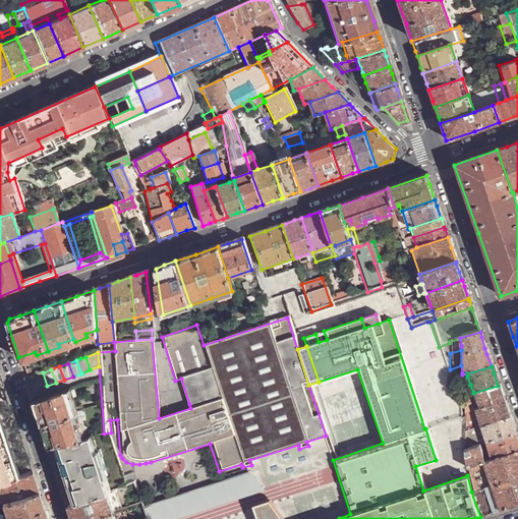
[(34,376),(39,389),(47,386),(43,372),(34,376)]
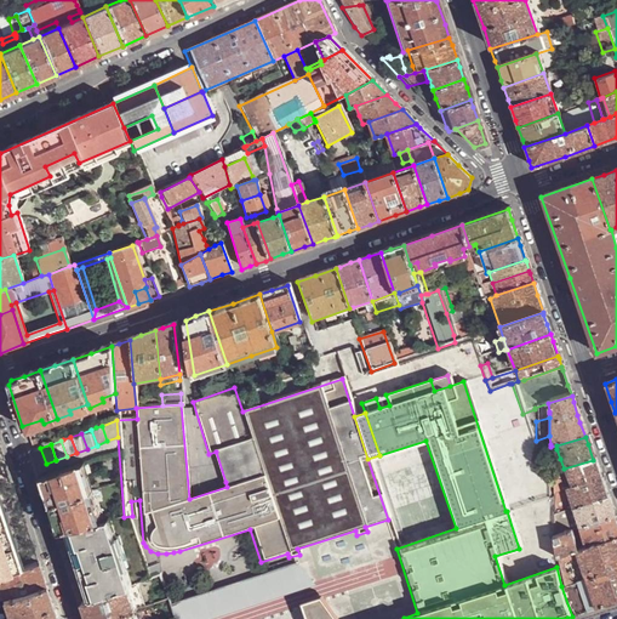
[(30,452),(36,467),(46,464),(40,448),(30,452)]
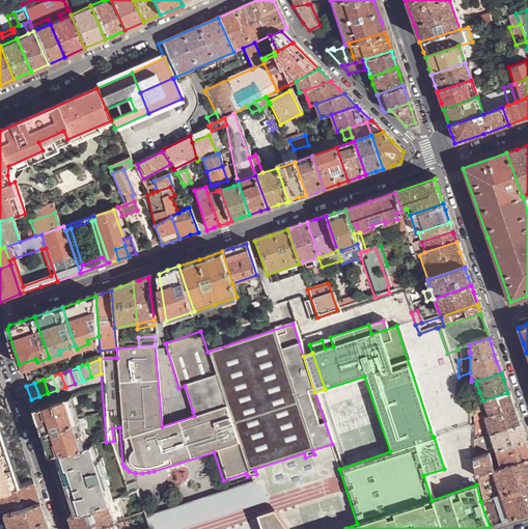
[(479,392),(472,395),(472,405),(482,400),(479,392)]
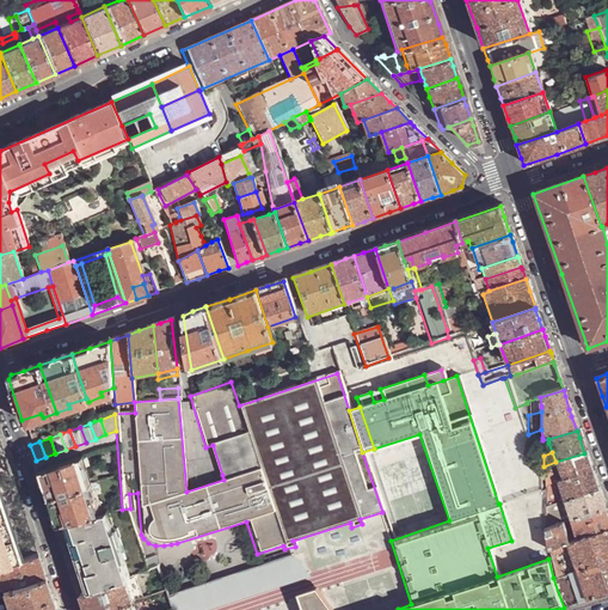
[(562,481),(591,471),(587,457),(584,453),(556,462),(562,481)]
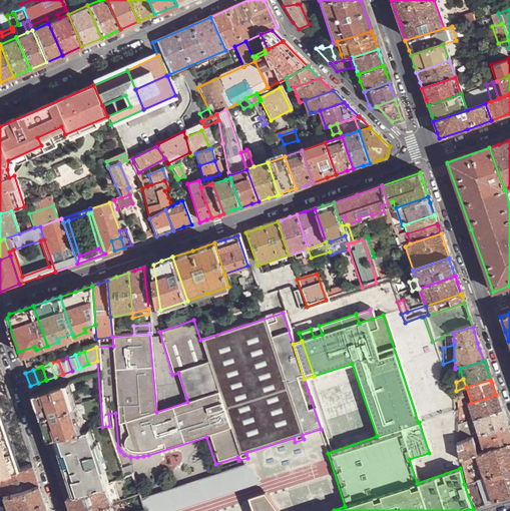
[(64,384),(72,408),(75,406),(67,383),(64,384)]
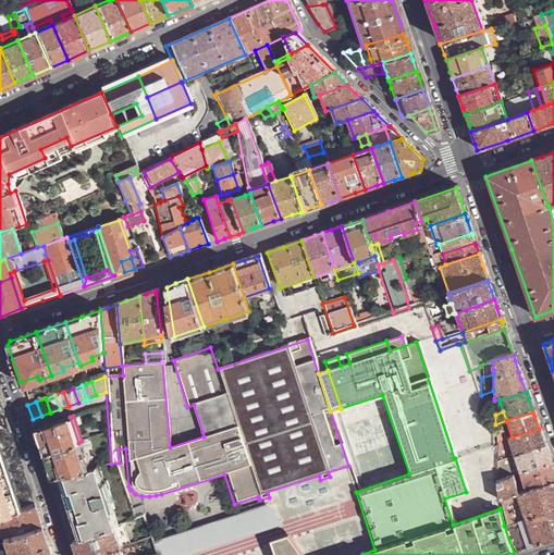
[(40,445),(44,454),(78,443),(70,417),(36,430),(40,445)]
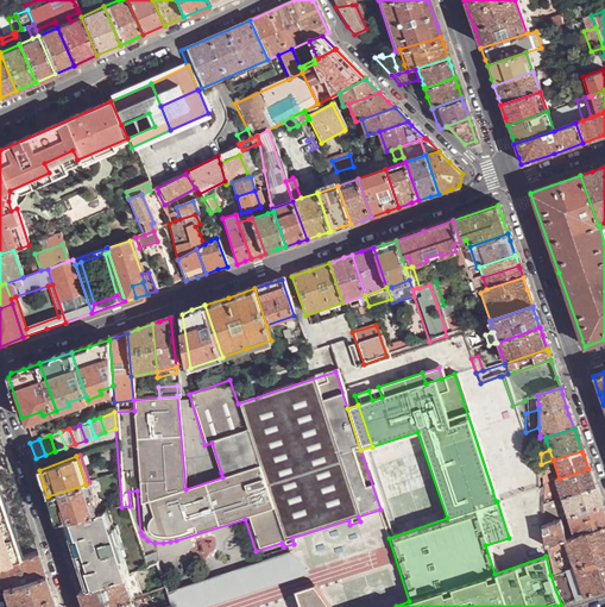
[(553,480),(559,479),(553,460),(541,464),(541,468),(541,485),(553,480)]
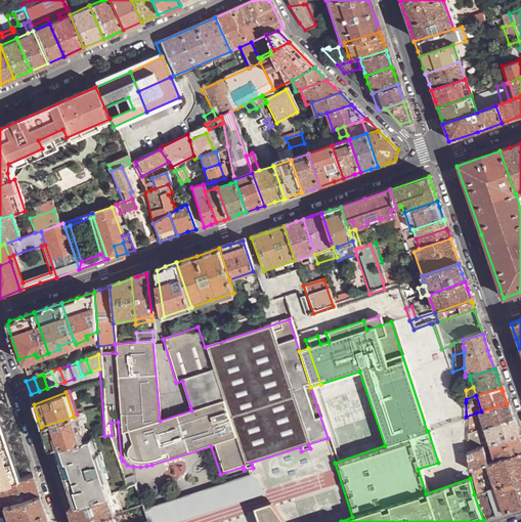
[(481,430),(512,420),(507,406),(507,403),(481,411),(476,412),(478,420),(481,427),(481,430)]
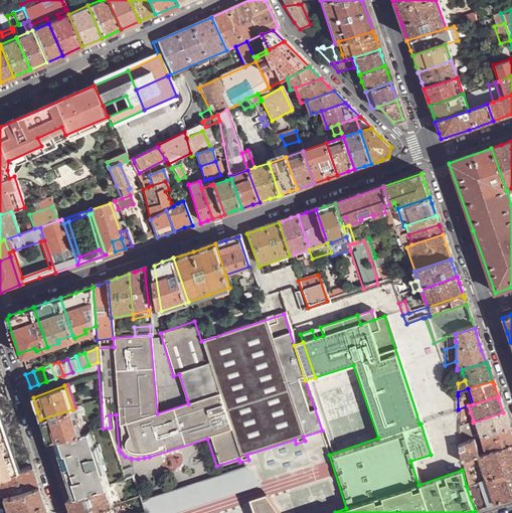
[(459,426),(473,422),(473,419),(463,422),(462,414),(470,412),(468,405),(458,409),(459,425),(459,426)]
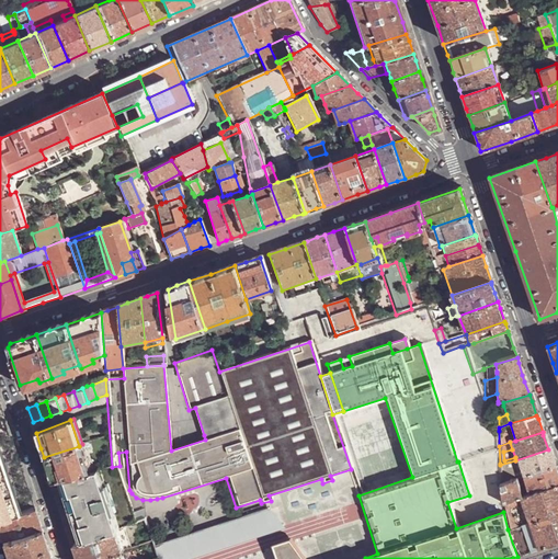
[(79,446),(88,472),(91,471),(82,444),(79,446)]
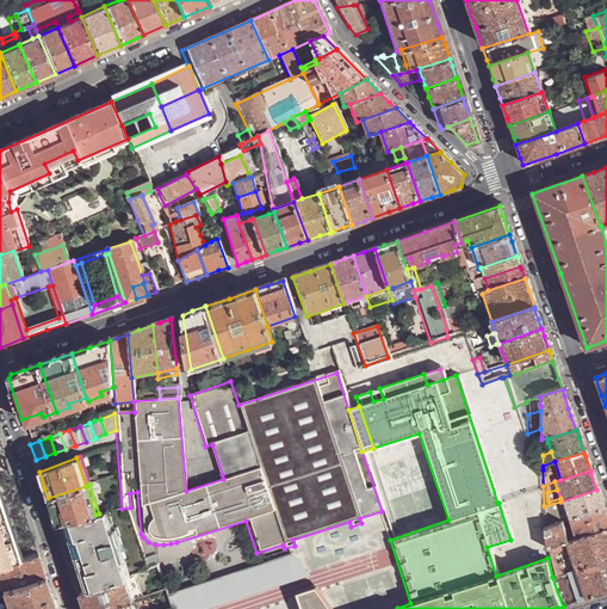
[(53,514),(56,523),(64,521),(95,515),(86,486),(48,498),(53,514)]
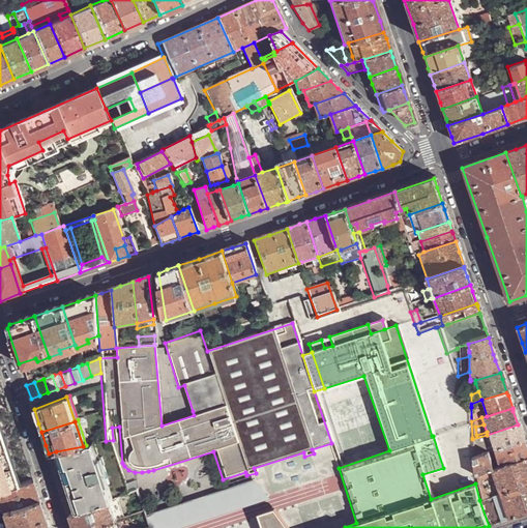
[(484,424),(475,427),(476,435),(487,432),(484,424)]
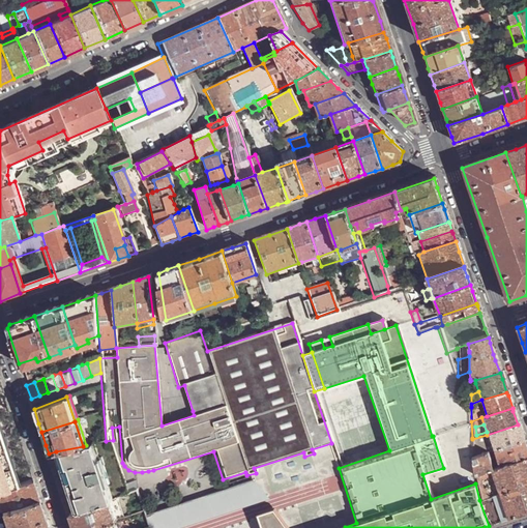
[(493,451),(524,442),(520,431),(518,424),(487,435),(493,451)]
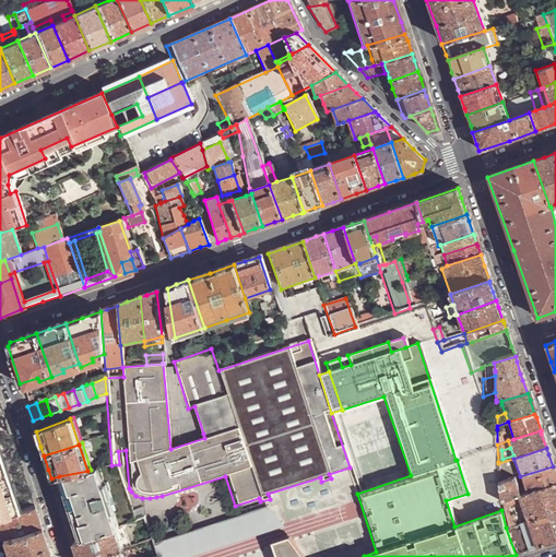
[(0,519),(19,512),(0,455),(0,519)]
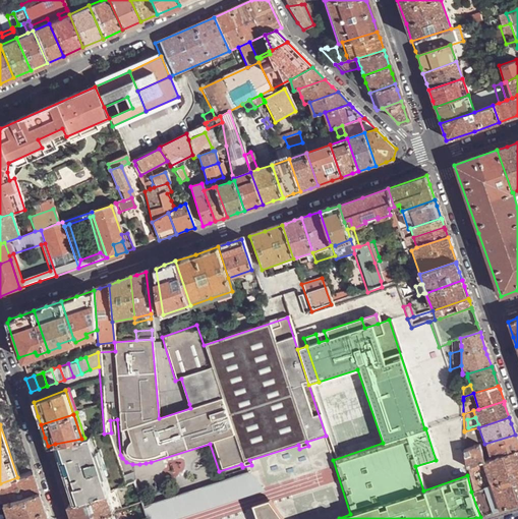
[(477,446),(484,444),(478,427),(464,431),(464,440),(464,450),(477,446)]
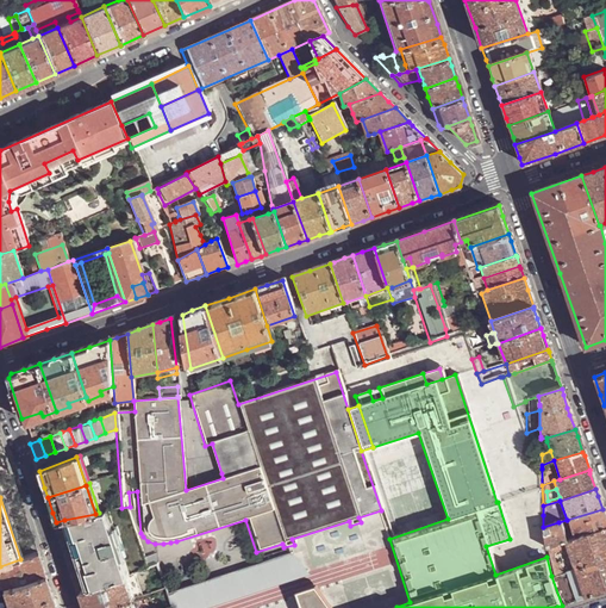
[(573,539),(605,528),(605,520),(604,515),(603,509),(567,520),(573,539)]
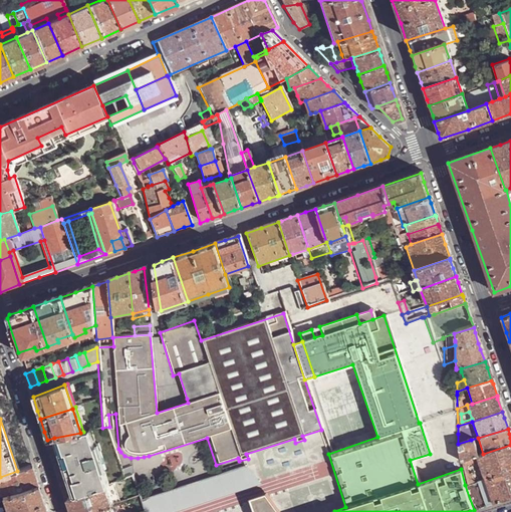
[(64,469),(73,497),(104,486),(106,485),(88,431),(83,432),(80,433),(54,438),(64,469)]
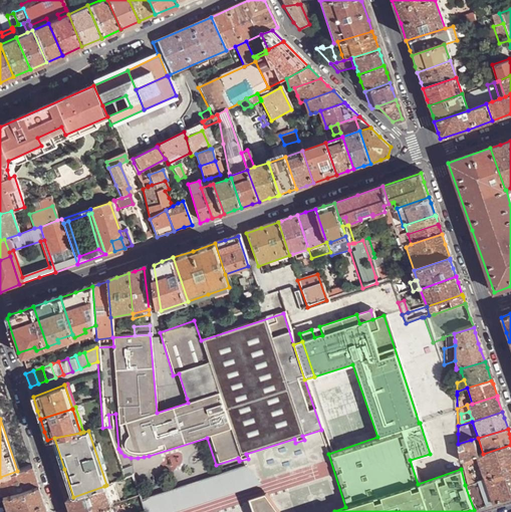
[(476,456),(471,440),(458,444),(460,457),(461,461),(476,456)]
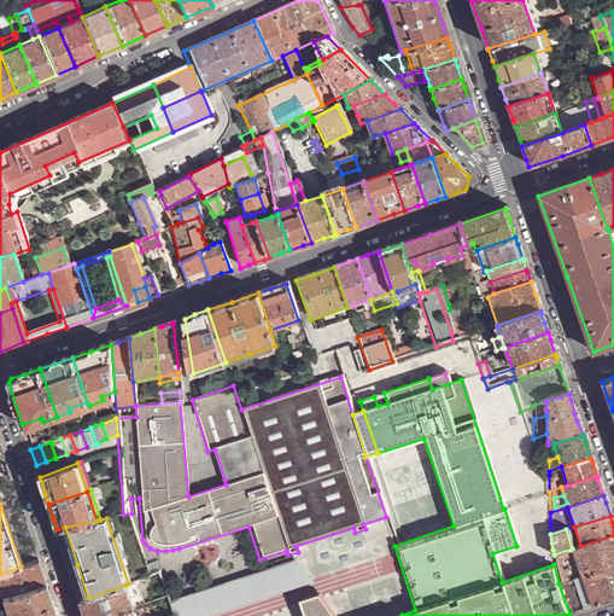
[(580,577),(613,567),(613,535),(580,546),(572,548),(580,577)]
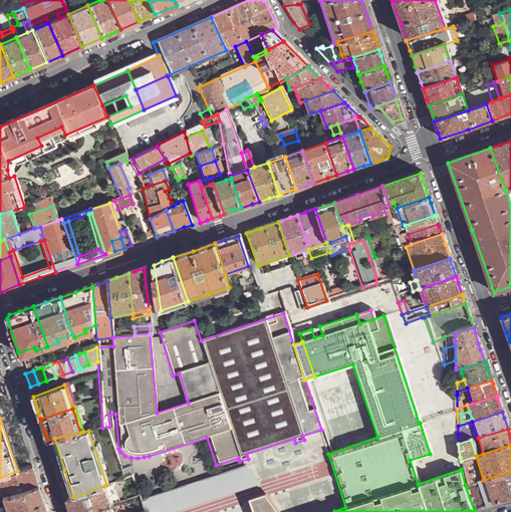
[(461,461),(468,485),(483,480),(476,456),(461,461)]
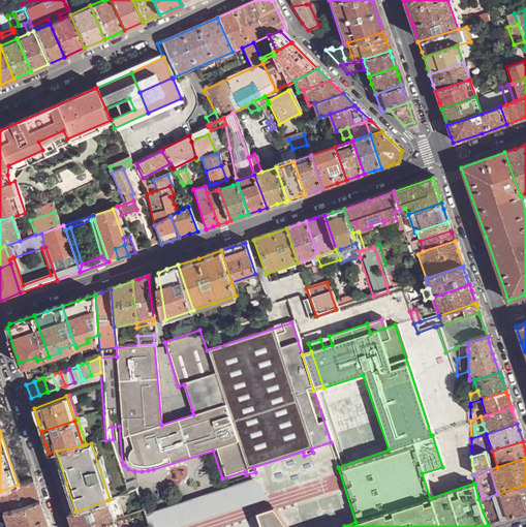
[(18,485),(0,491),(0,508),(1,512),(37,499),(34,490),(31,481),(18,485)]
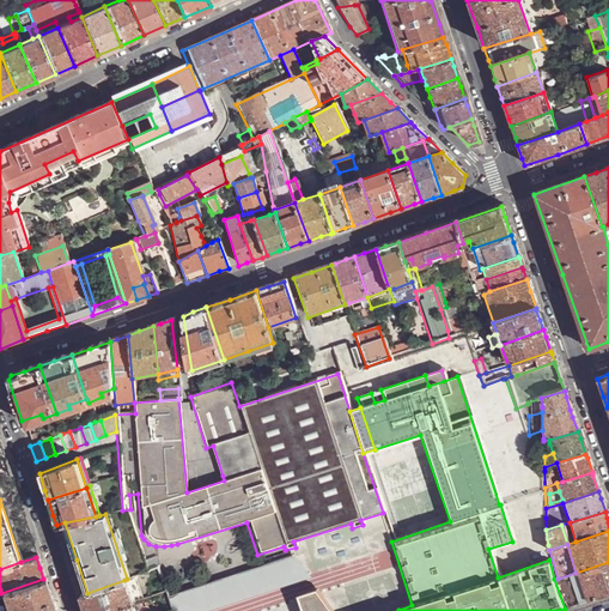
[(291,557),(288,558),(292,570),(256,582),(253,570),(211,584),(214,596),(172,610),(214,610),(309,580),(291,557)]
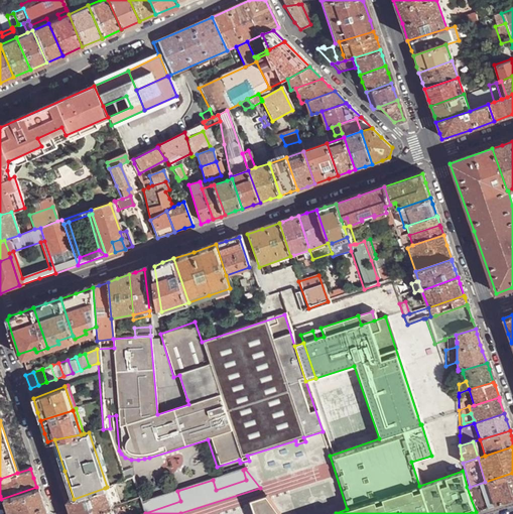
[(243,470),(213,480),(216,490),(246,480),(243,470)]
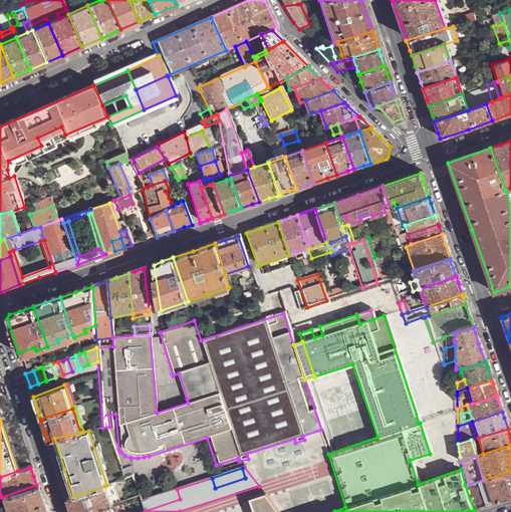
[(510,471),(483,480),(492,505),(510,498),(510,471)]
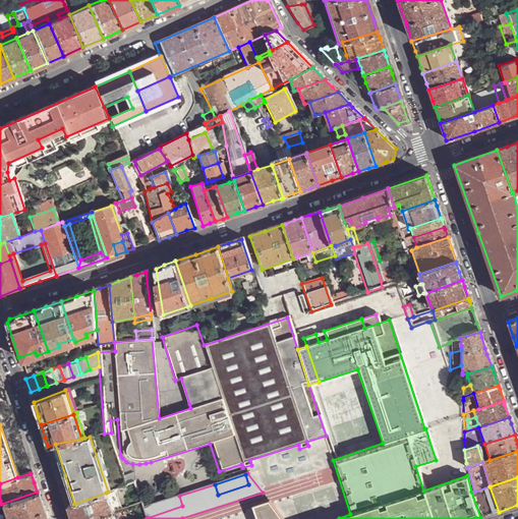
[(482,517),(499,512),(490,486),(474,492),(479,509),(482,517)]
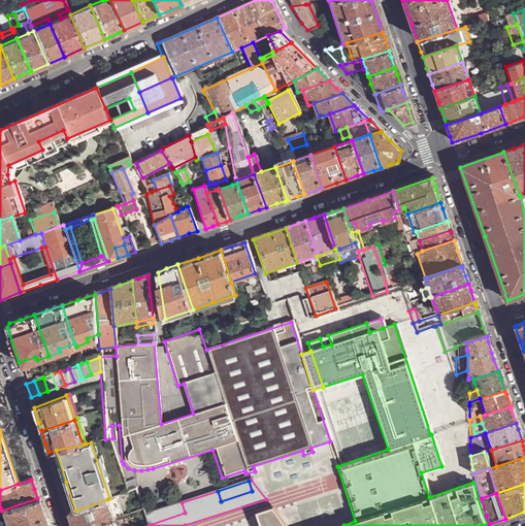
[(37,498),(1,511),(2,515),(5,525),(12,525),(42,516),(39,505),(37,498)]
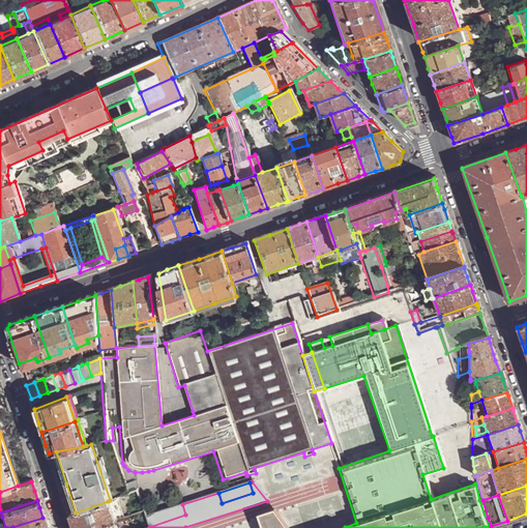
[(94,527),(110,523),(114,521),(108,501),(76,512),(69,515),(74,527),(94,527)]
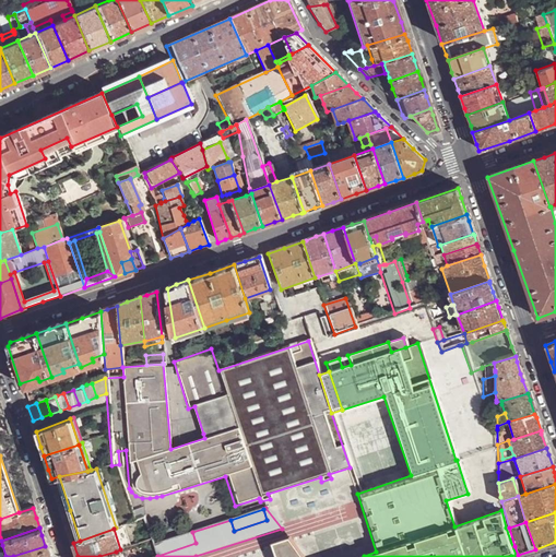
[(192,532),(151,545),(153,554),(154,556),(157,556),(196,543),(192,532)]
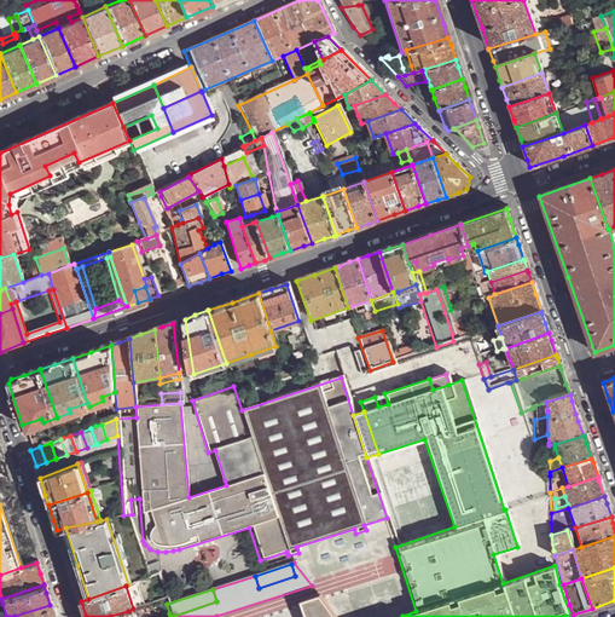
[(297,601),(302,616),(331,616),(317,595),(297,601)]
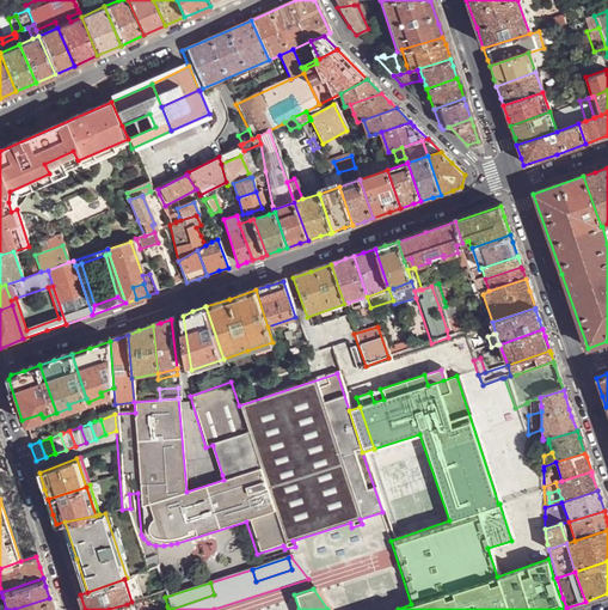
[(49,598),(14,609),(53,609),(51,604),(49,598)]
